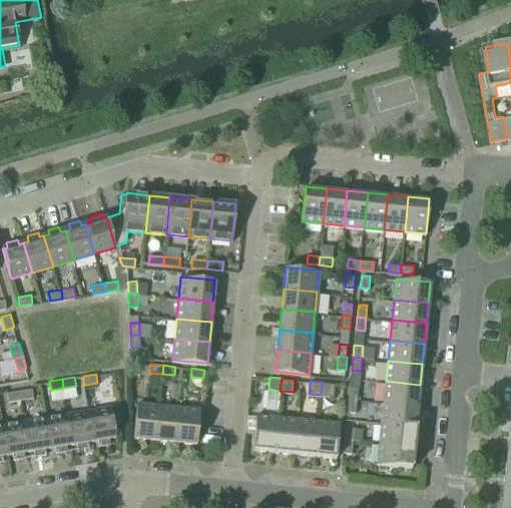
[(418,405),(420,385),(386,381),(384,401),(418,405)]
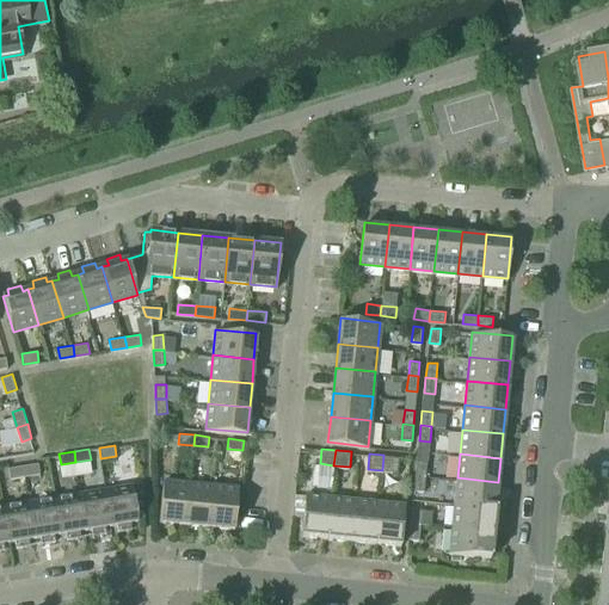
[(398,471),(398,469),(399,457),(383,455),(382,470),(398,471)]
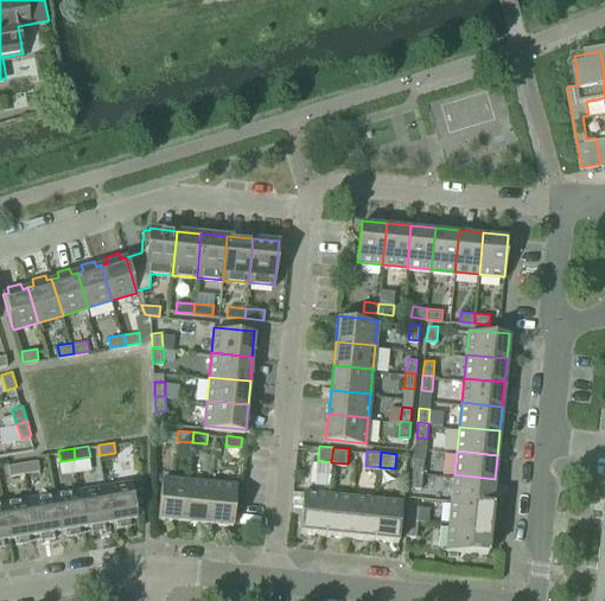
[(424,472),(425,458),(414,456),(413,471),(424,472)]
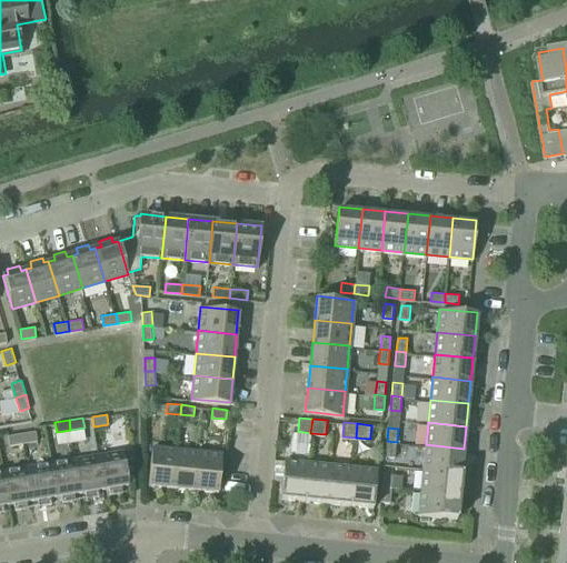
[(23,442),(38,440),(37,430),(22,432),(23,442)]
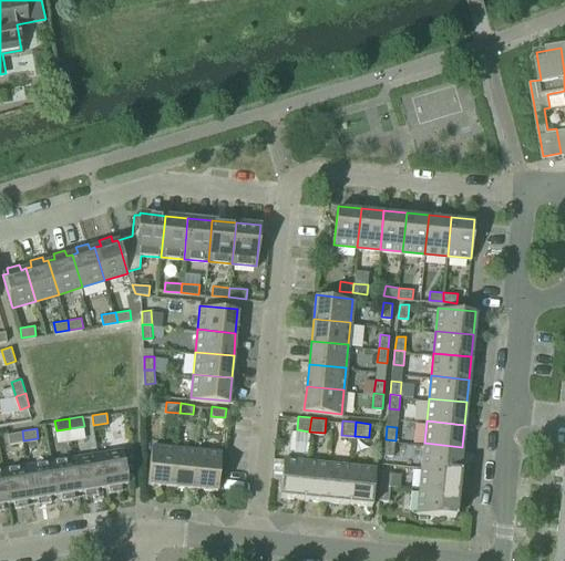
[(10,443),(23,440),(22,430),(8,433),(10,443)]
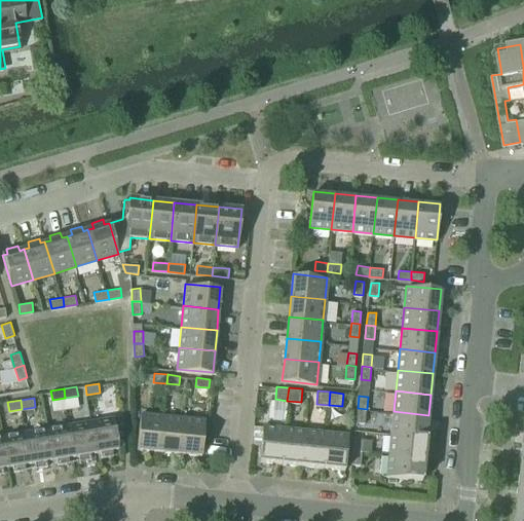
[(365,422),(367,409),(358,408),(356,421),(365,422)]
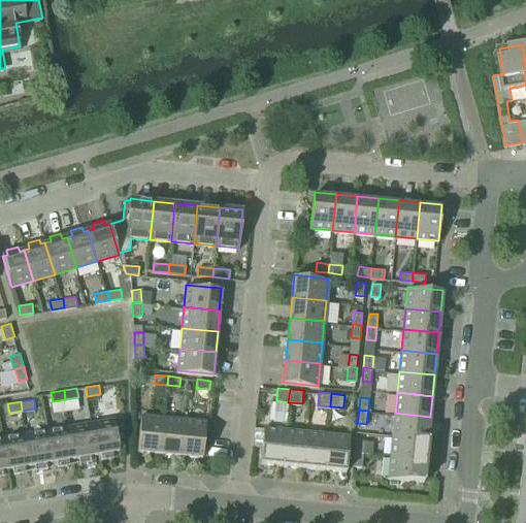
[(428,437),(430,417),(395,413),(393,434),(428,437)]
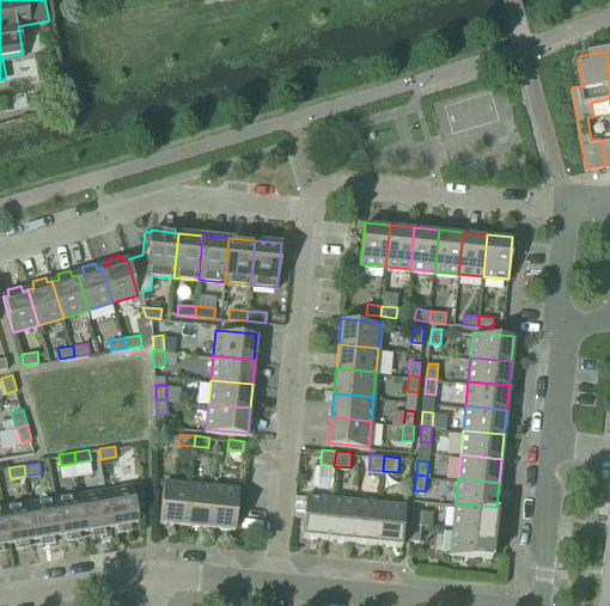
[(185,524),(189,482),(164,479),(160,521),(185,524)]
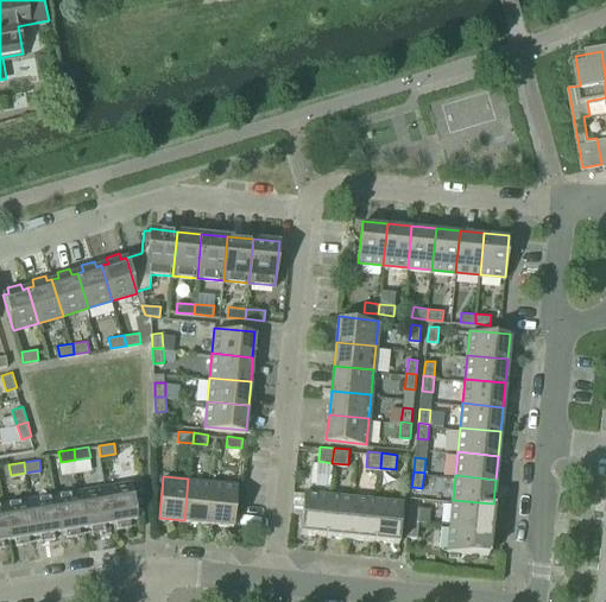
[(208,523),(212,481),(188,479),(184,520),(208,523)]
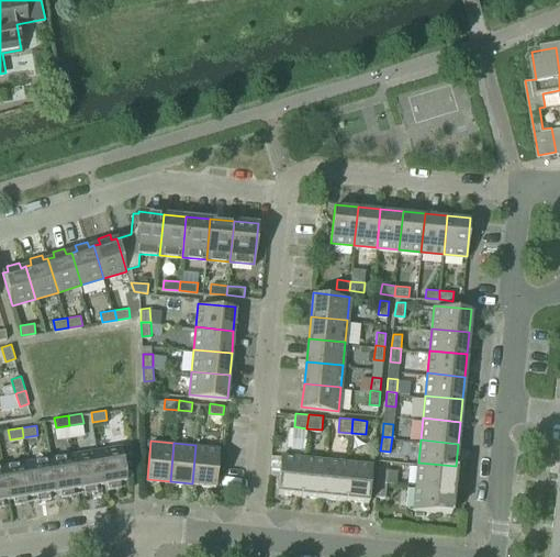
[(215,486),(219,448),(196,445),(192,483),(215,486)]
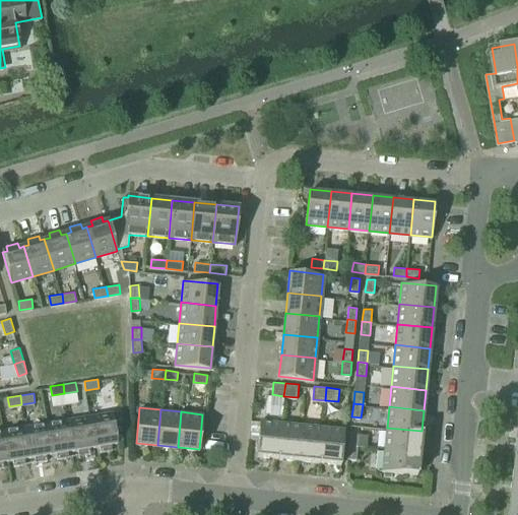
[(123,413),(112,415),(112,413),(89,416),(94,447),(100,446),(101,452),(112,450),(111,444),(123,442),(123,413)]
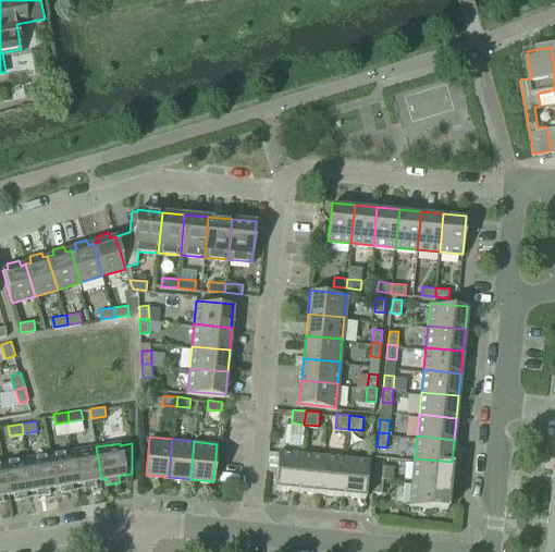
[(96,479),(101,479),(96,446),(73,451),(78,483),(84,482),(85,488),(97,486),(96,479)]
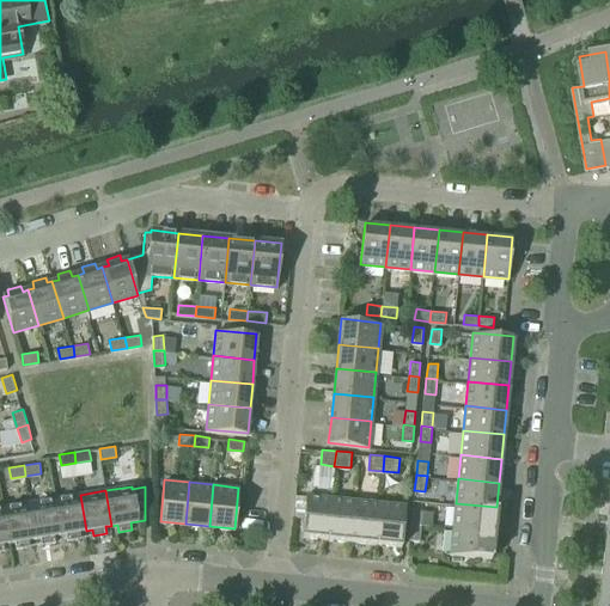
[(80,531),(86,531),(80,495),(55,499),(61,534),(66,533),(67,540),(81,538),(80,531)]
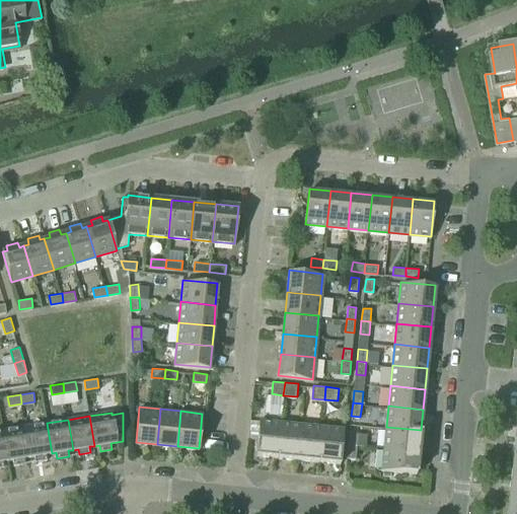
[(277,456),(281,422),(260,420),(255,454),(277,456)]
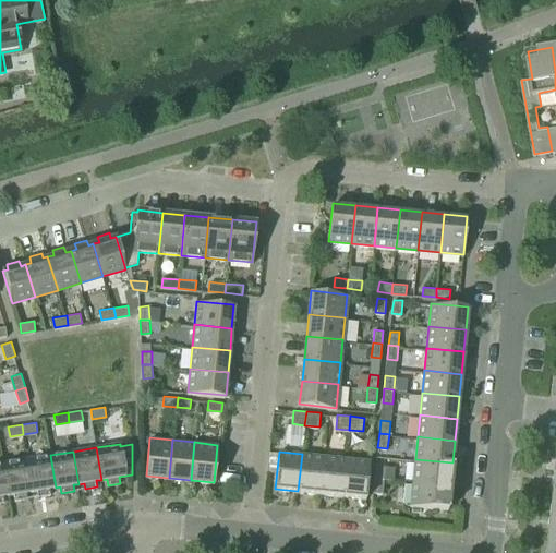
[(321,493),(324,456),(302,454),(298,491),(321,493)]
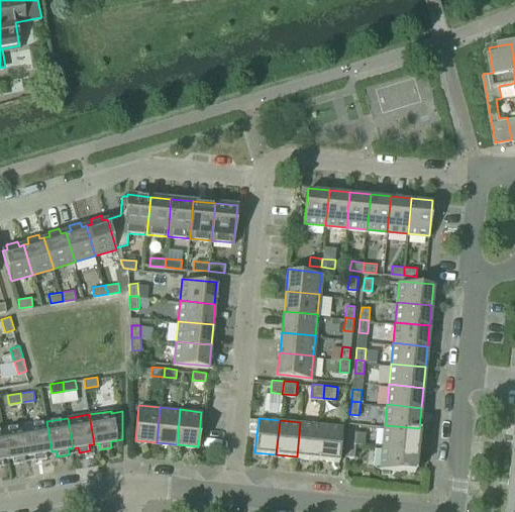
[(46,451),(52,451),(46,421),(25,425),(30,454),(34,454),(35,459),(47,457),(46,451)]
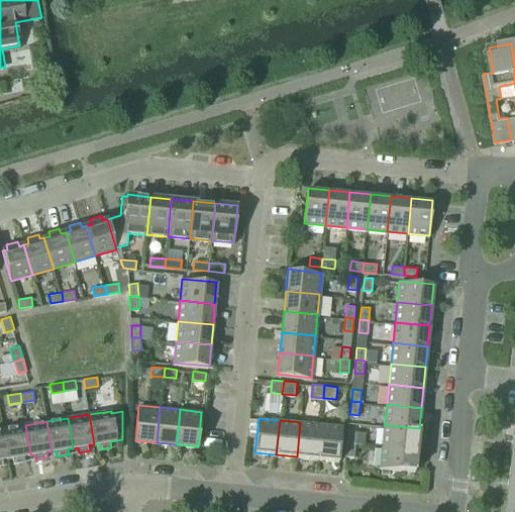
[(317,458),(320,424),(300,422),(297,456),(317,458)]
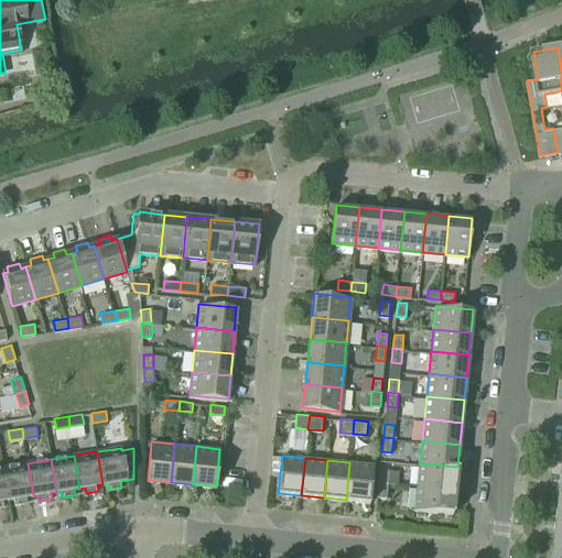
[(369,502),(373,465),(349,462),(346,500),(369,502)]
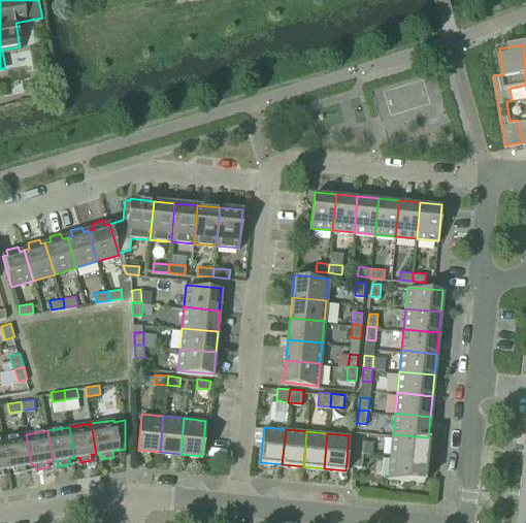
[(26,465),(31,464),(26,434),(4,437),(9,467),(13,467),(14,474),(26,471),(26,465)]
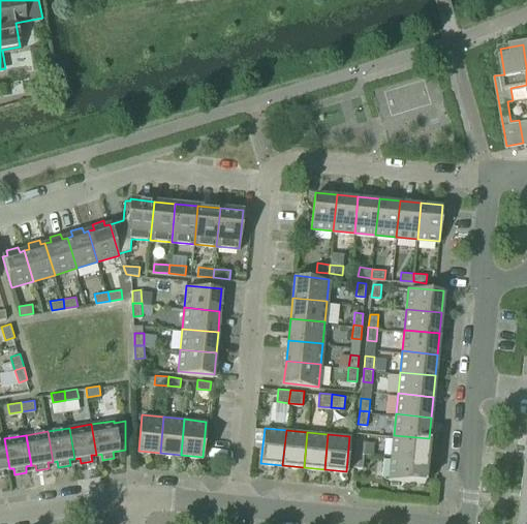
[(427,460),(429,438),(394,435),(392,456),(427,460)]
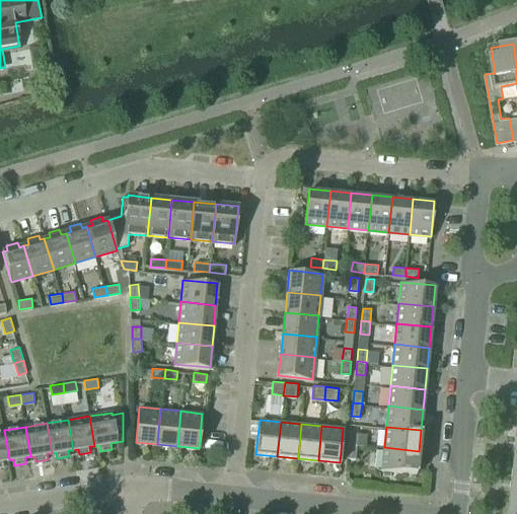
[(3,460),(9,459),(4,430),(0,430),(0,466),(4,466),(3,460)]
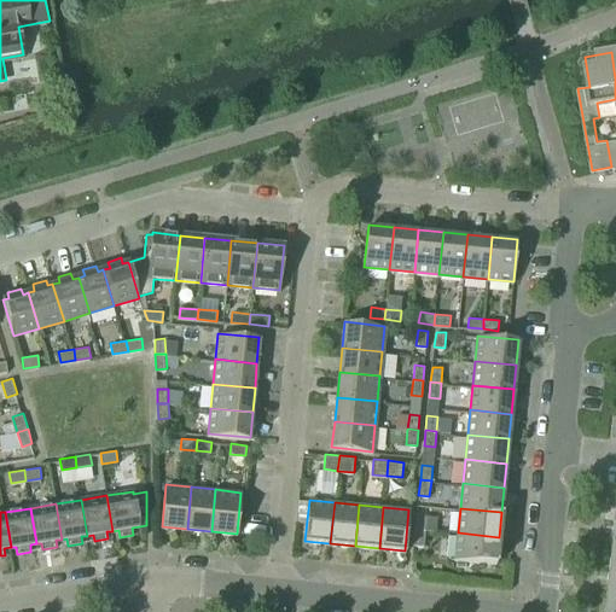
[(425,530),(428,514),(417,513),(414,529),(425,530)]
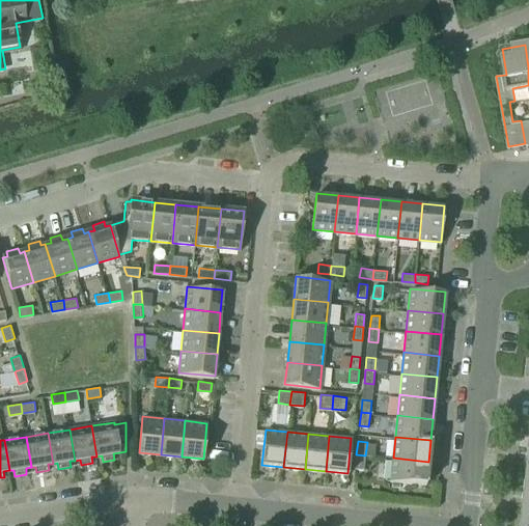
[(364,468),(365,455),(356,454),(355,467),(364,468)]
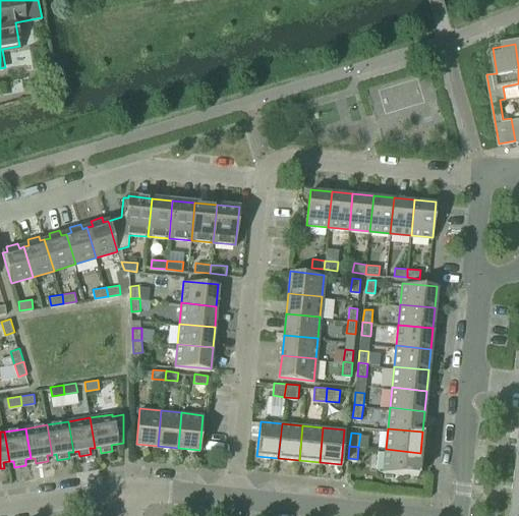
[(418,474),(420,453),(386,449),(383,470),(418,474)]
